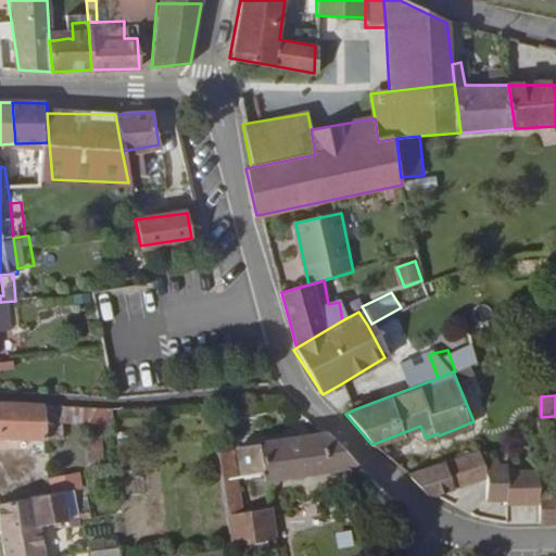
[(0,439),(4,440),(45,440),(42,404),(0,402),(0,439)]
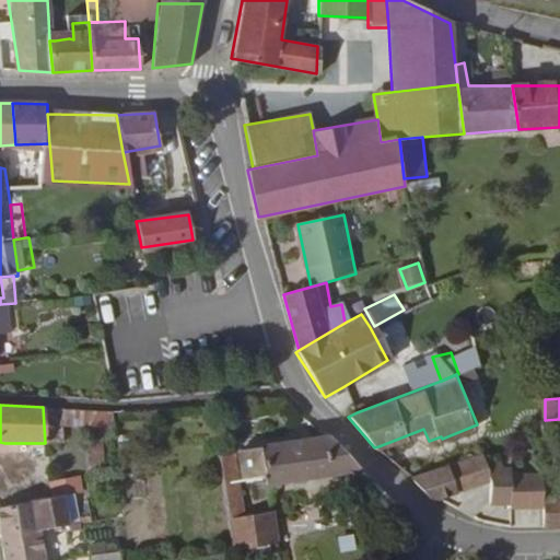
[(68,443),(66,408),(43,407),(45,443),(68,443)]
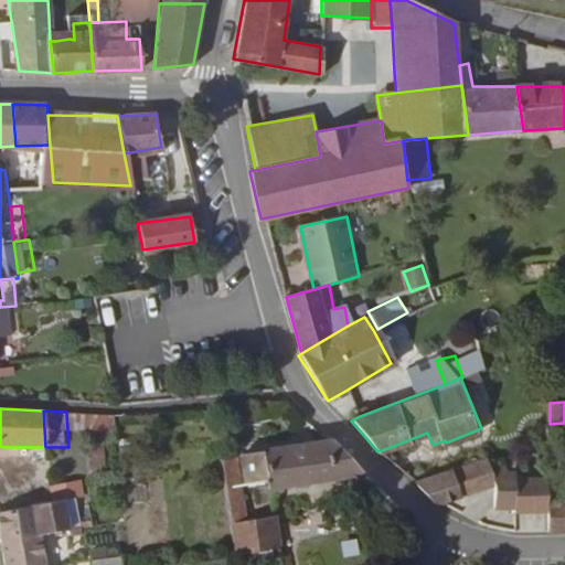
[(368,488),(363,472),(330,438),(245,457),(251,483),(270,479),(273,489),(264,490),(267,505),(278,504),(276,493),(347,477),(351,491),(368,488)]
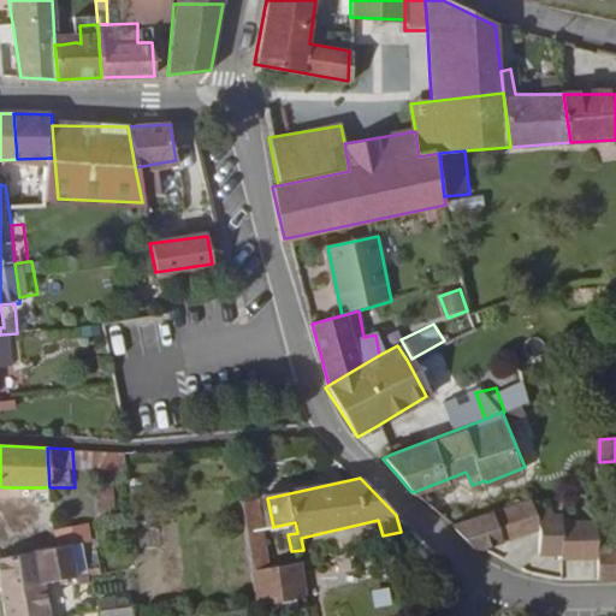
[(457,523),(454,523),(451,526),(477,549),(481,546),(543,527),(542,552),(561,551),(561,561),(597,561),(597,549),(597,523),(561,523),(561,516),(540,517),(531,499),(457,523)]
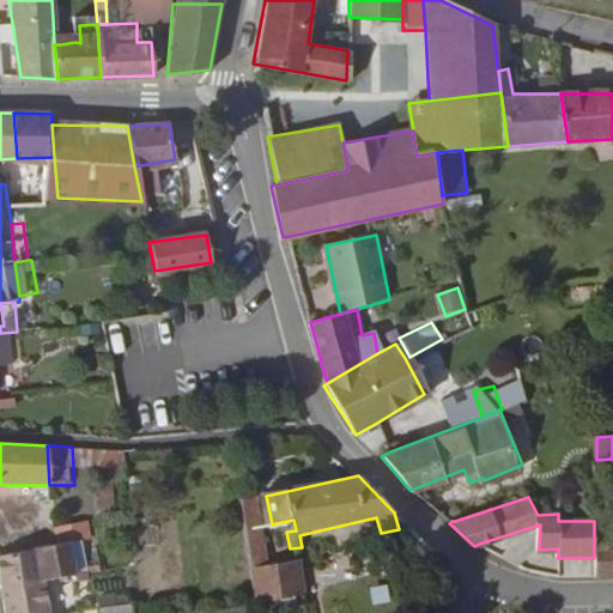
[(258,499),(242,503),(248,546),(267,542),(258,499)]
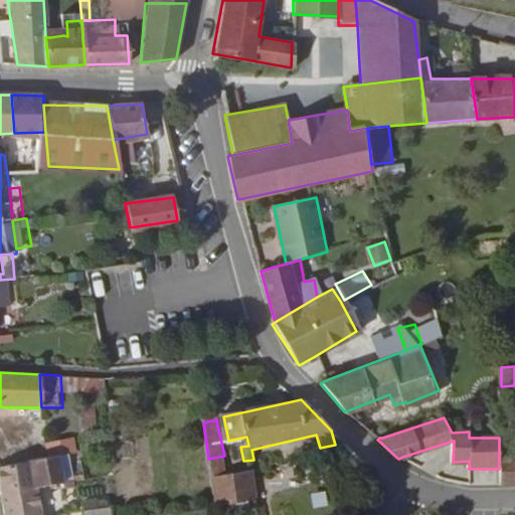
[(38,489),(66,485),(62,458),(79,456),(76,439),(48,443),(51,457),(32,460),(38,489)]
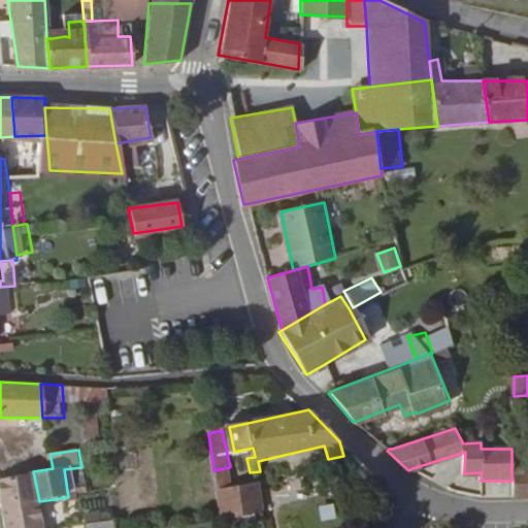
[(230,467),(213,470),(221,521),(262,512),(255,484),(234,488),(230,467)]
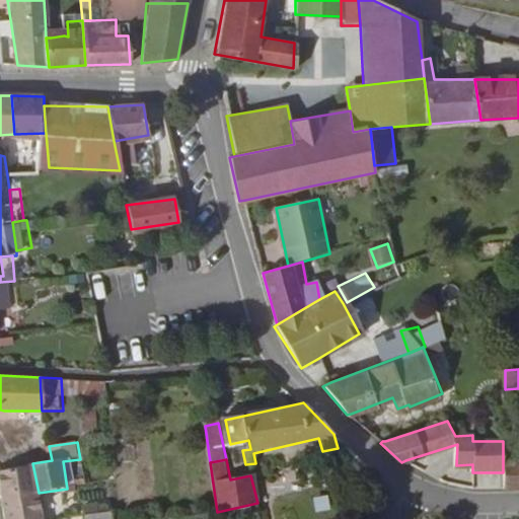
[(503,472),(502,490),(518,490),(518,462),(503,462),(503,472)]
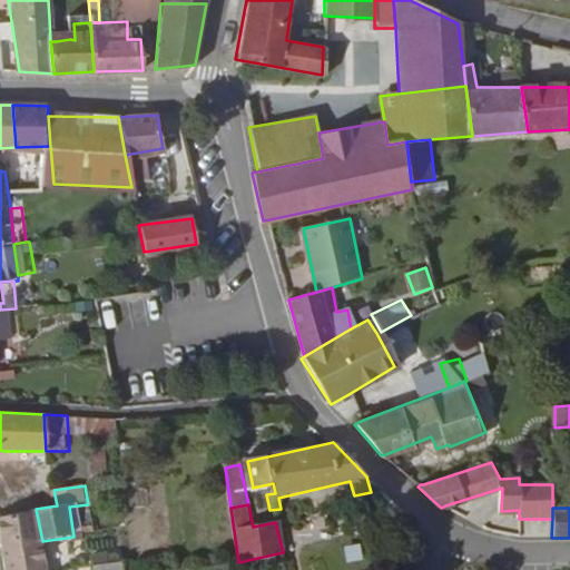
[(47,569),(42,541),(36,509),(0,513),(7,569),(47,569)]
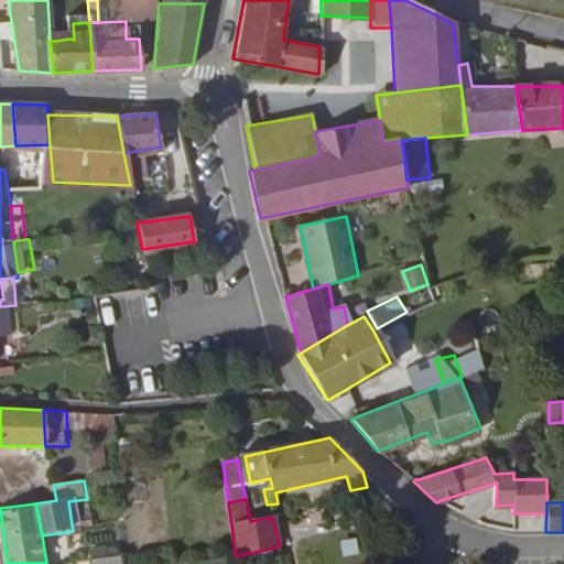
[(93,563),(122,563),(121,557),(118,557),(117,551),(107,553),(106,551),(91,553),(93,563)]
